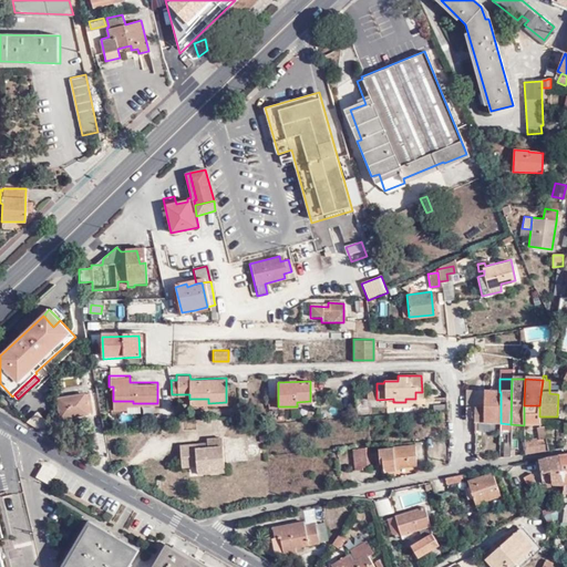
[(497,423),(501,423),(501,392),(500,392),(491,392),(483,392),(483,400),(477,400),(477,392),(468,391),(465,393),(464,421),(474,422),(474,424),(497,423)]
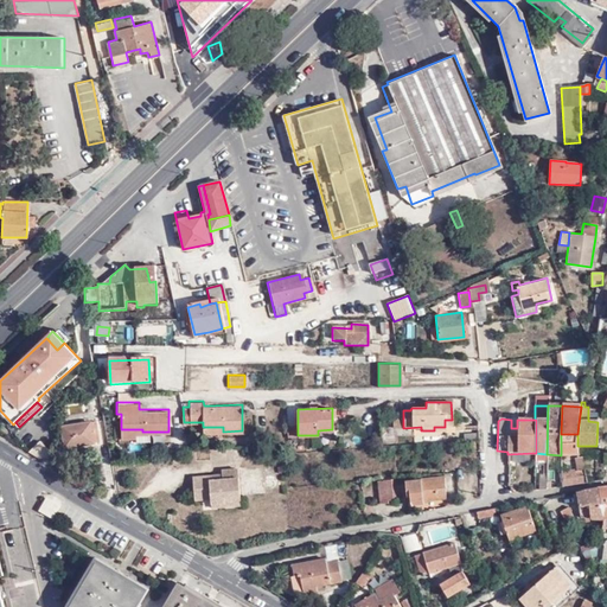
[(94,442),(90,422),(61,427),(65,447),(94,442)]
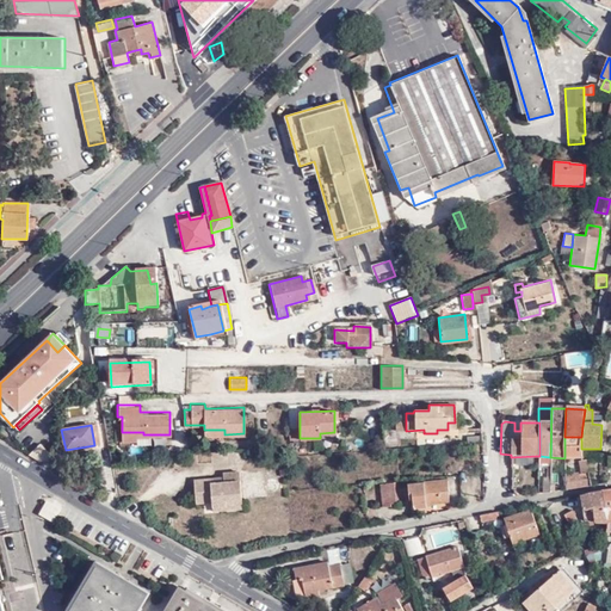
[(565,437),(565,458),(581,457),(581,449),(581,445),(581,437),(565,437)]
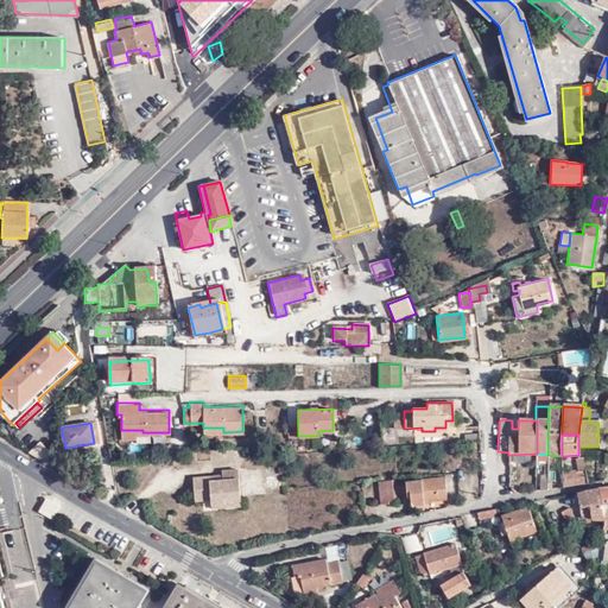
[(50,458),(49,450),(40,442),(30,453),(40,460),(50,458)]
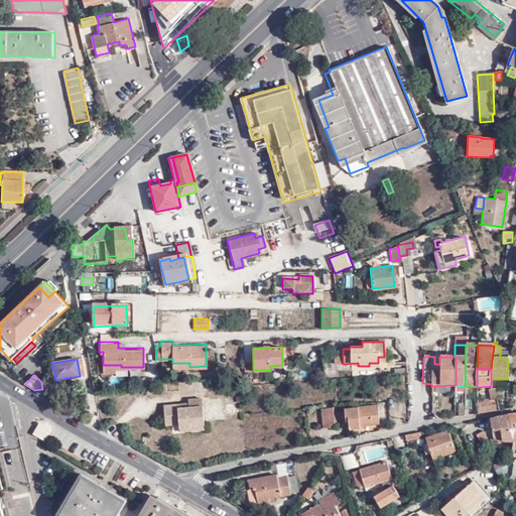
[(489,400),(491,412),(499,411),(495,389),(492,389),(488,389),(490,400),(489,400)]
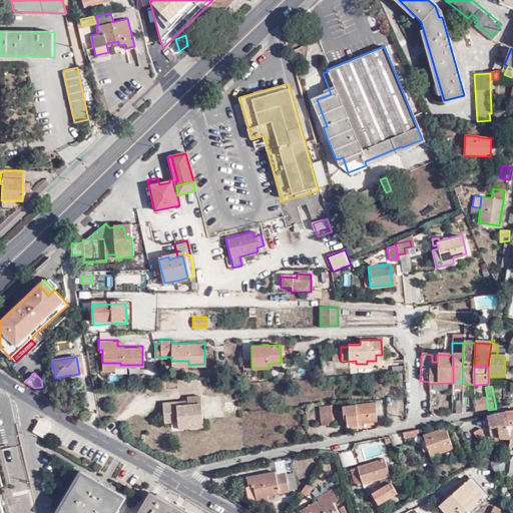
[(163,403),(164,419),(202,416),(201,396),(187,397),(187,405),(181,405),(180,402),(163,403)]
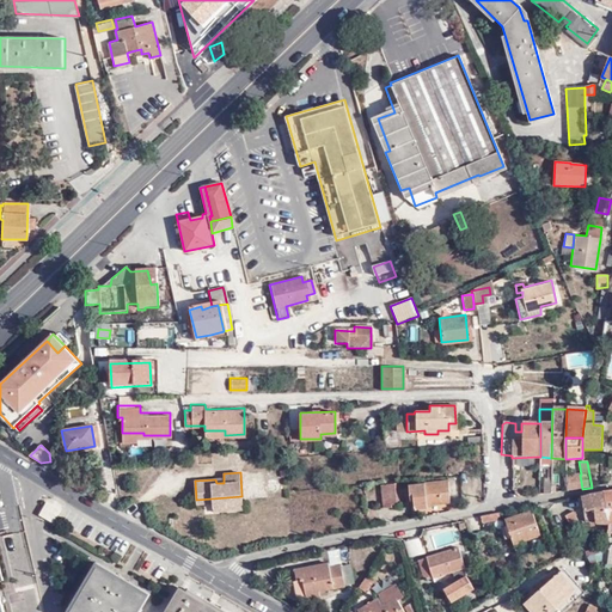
[(568,477),(569,491),(582,489),(580,475),(568,477)]
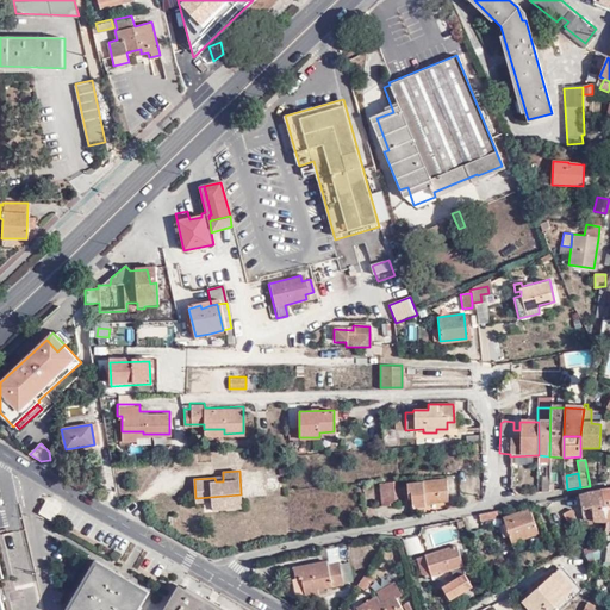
[(447,499),(446,479),(408,483),(410,506),(425,505),(424,502),(447,499)]
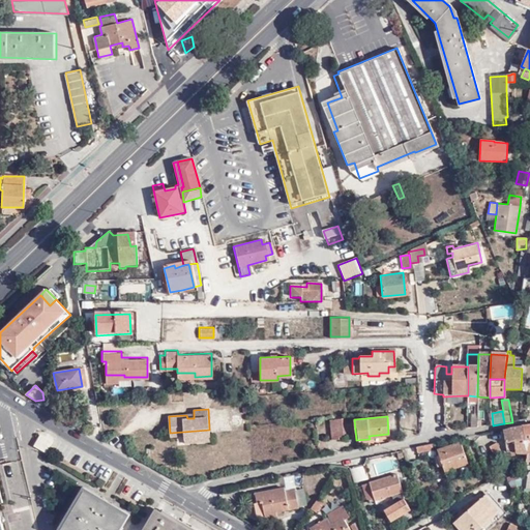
[(337,418),(329,419),(331,439),(339,439),(339,436),(347,436),(346,425),(339,425),(337,418)]
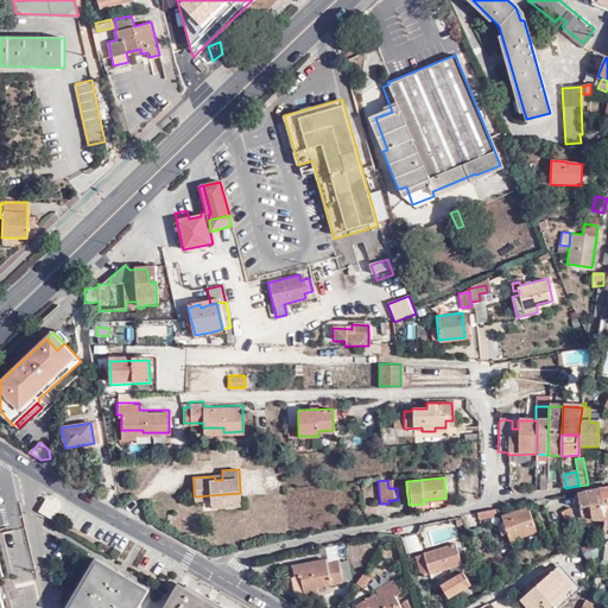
[(607,488),(597,491),(602,520),(607,520),(607,488)]
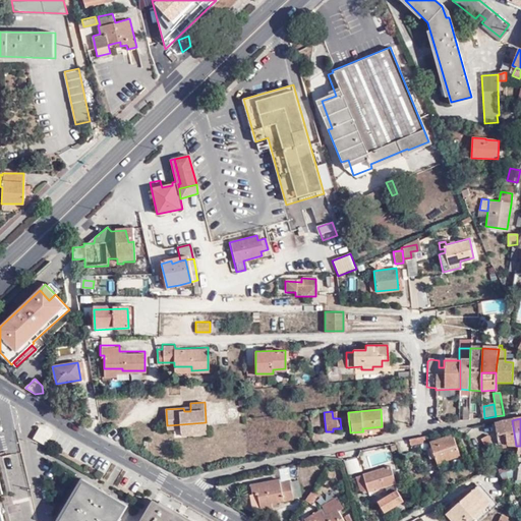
[(512,420),(495,423),(498,444),(512,446),(516,446),(512,420)]
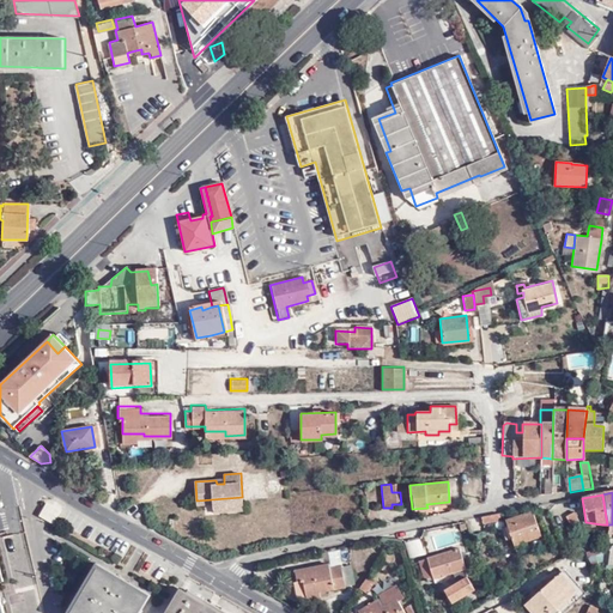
[(243,502),(242,497),(196,501),(196,505),(213,504),(213,510),(228,509),(228,503),(243,502)]
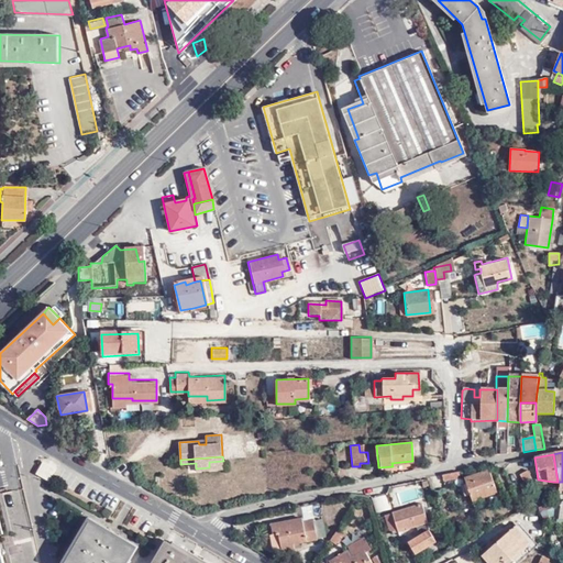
[(209,467),(196,468),(196,471),(223,468),(223,461),(209,462),(209,467)]
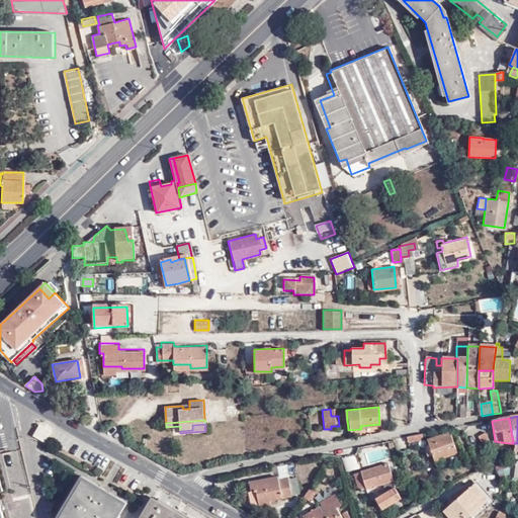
[(488,445),(494,440),(485,430),(479,434),(488,445)]
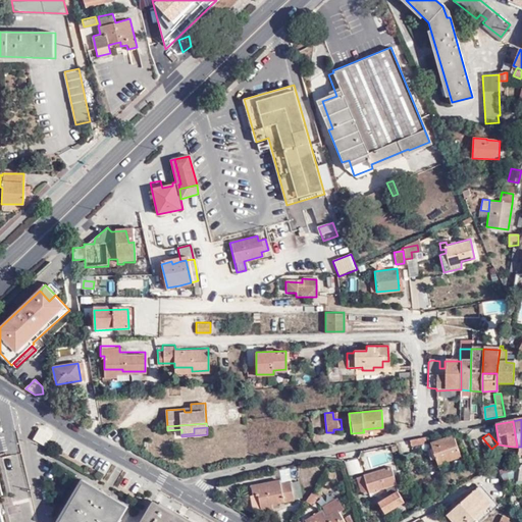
[(437,463),(460,456),(454,435),(431,444),(432,449),(428,451),(431,460),(435,458),(437,463)]
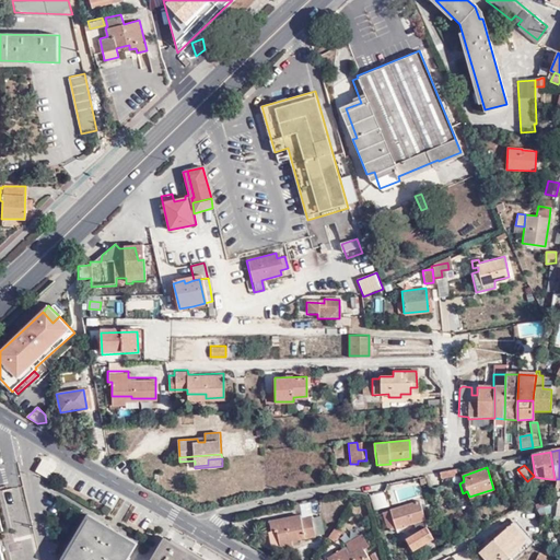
[(456,469),(440,473),(441,479),(458,475),(456,469)]
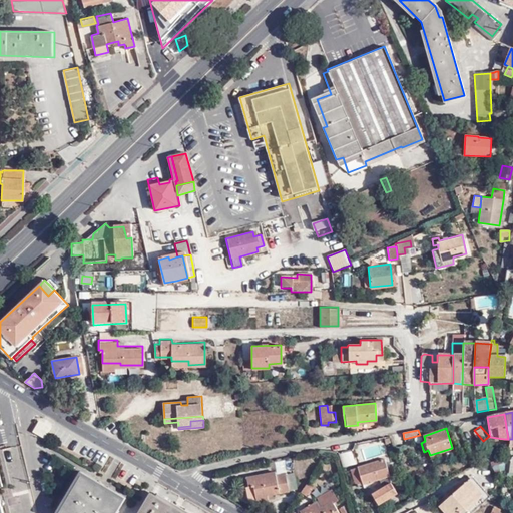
[(339,455),(343,468),(356,465),(353,451),(339,455)]
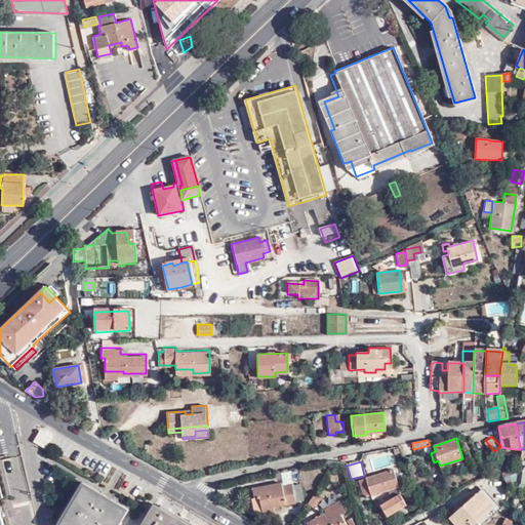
[(389,514),(408,502),(401,491),(393,468),(359,481),(365,497),(379,491),(380,492),(390,489),(392,497),(381,503),(389,514)]
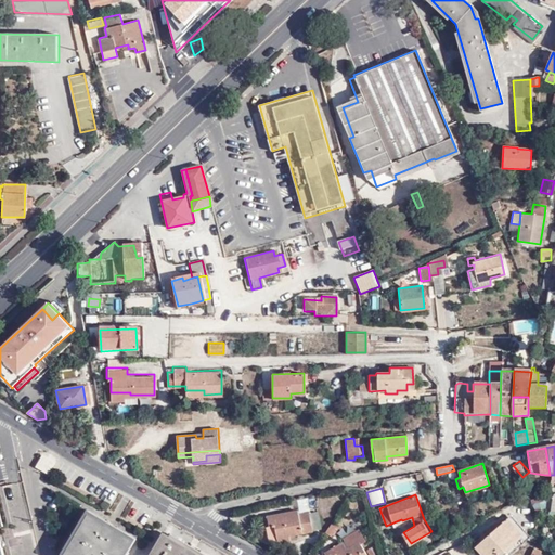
[(294,537),(311,532),(308,515),(308,514),(297,515),(296,512),(266,517),(268,528),(273,527),(278,543),(295,540),(294,537)]
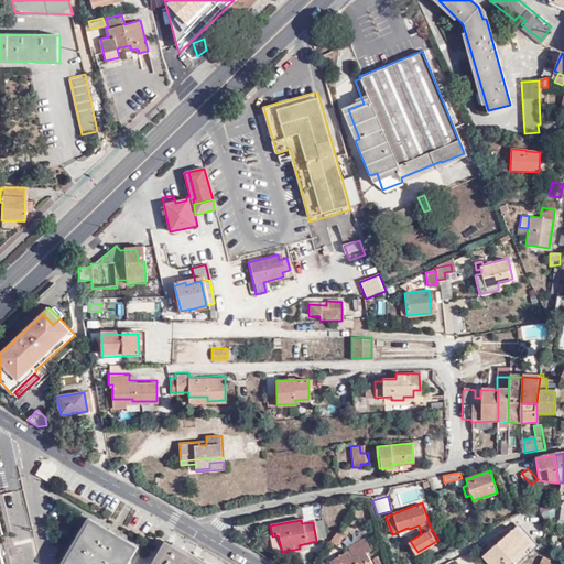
[(313,523),(316,541),(325,540),(321,521),(313,523)]
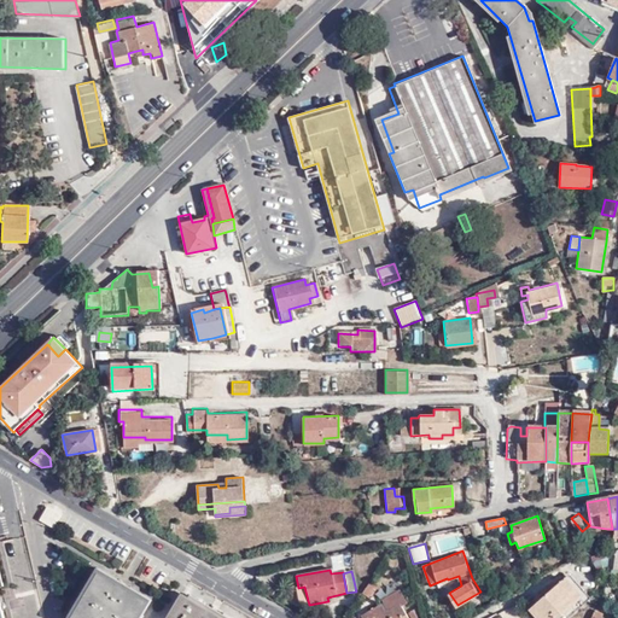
[(132,617),(143,600),(95,572),(69,617),(132,617)]
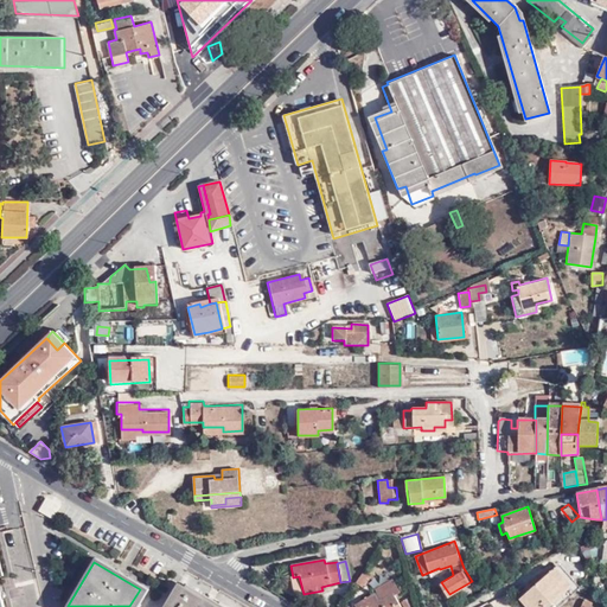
[(525,606),(547,606),(569,588),(554,569),(518,598),(525,606)]
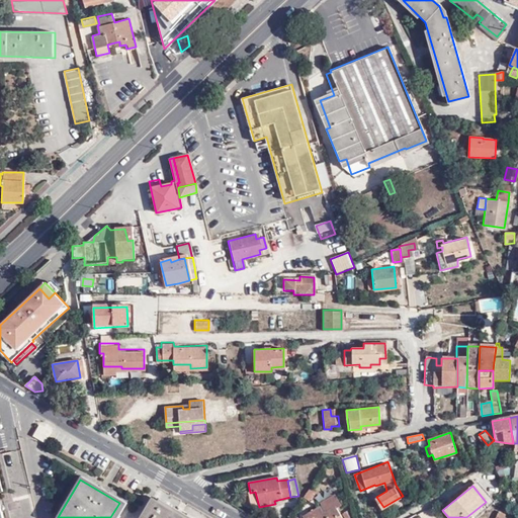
[(250,509),(259,507),(255,492),(250,493),(247,494),(250,509)]
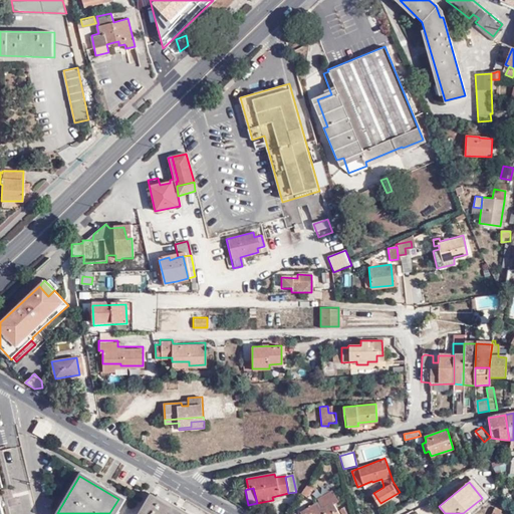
[(302,511),(303,513),(336,513),(331,505),(336,502),(329,490),(315,500),(319,508),(318,509),(314,503),(302,511)]
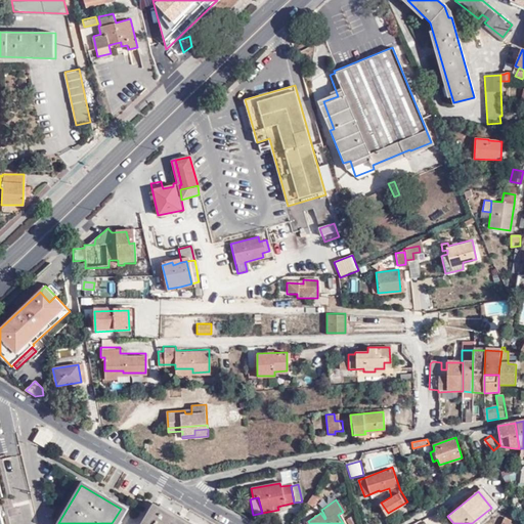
[(187,523),(153,504),(141,523),(187,523)]
